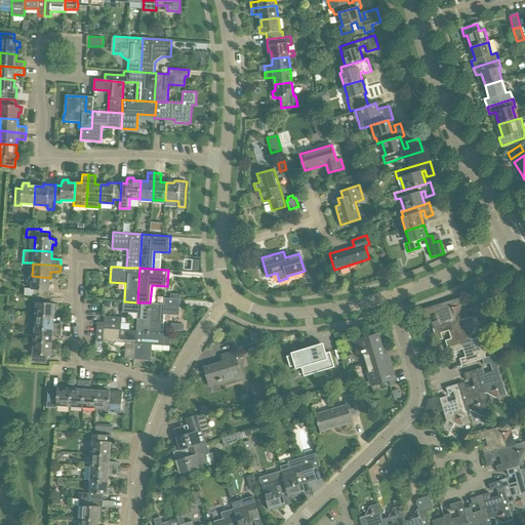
[(25,288),(25,295),(51,297),(52,285),(50,285),(50,278),(32,276),(32,288),(25,288)]
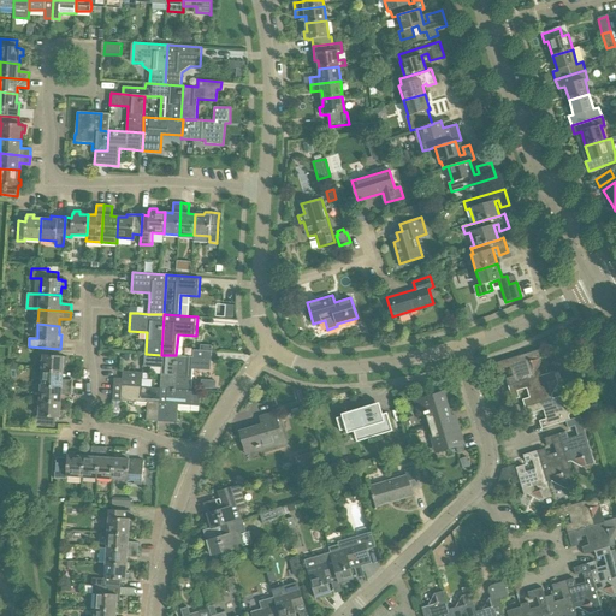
[(42,371),(63,372),(64,363),(66,363),(66,357),(64,357),(64,356),(60,356),(60,349),(29,347),(41,348),(40,355),(43,355),(42,371)]
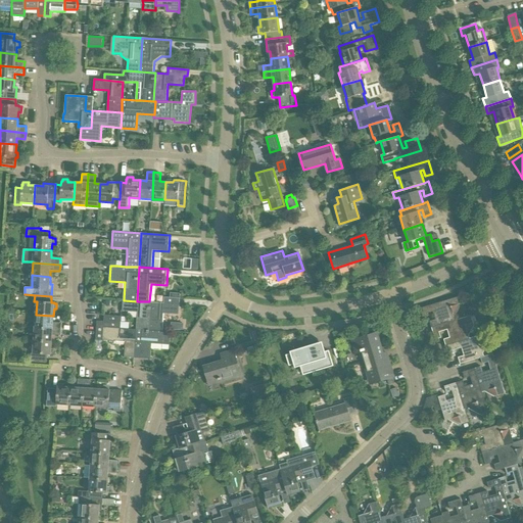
[(151,301),(149,330),(162,331),(163,314),(179,315),(180,298),(174,298),(164,297),(163,302),(151,301)]
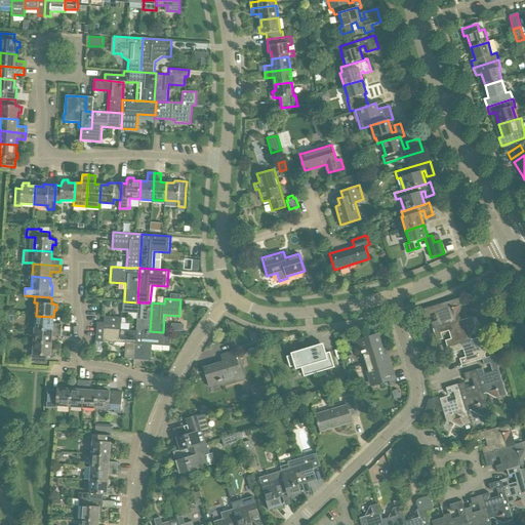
[(431,322),(433,329),(456,322),(456,321),(455,318),(461,309),(460,306),(458,298),(418,310),(422,322),(429,321),(427,315),(434,313),(437,320),(431,322)]
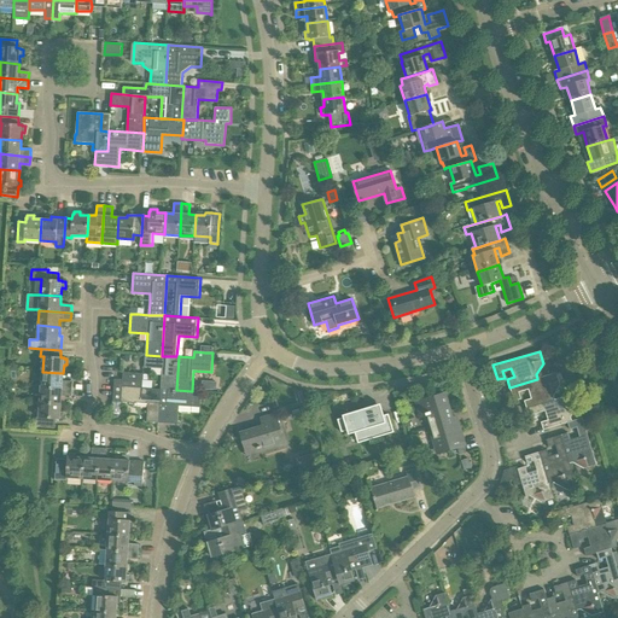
[(162,389),(176,390),(179,356),(176,356),(162,356),(146,355),(145,367),(163,368),(162,389)]
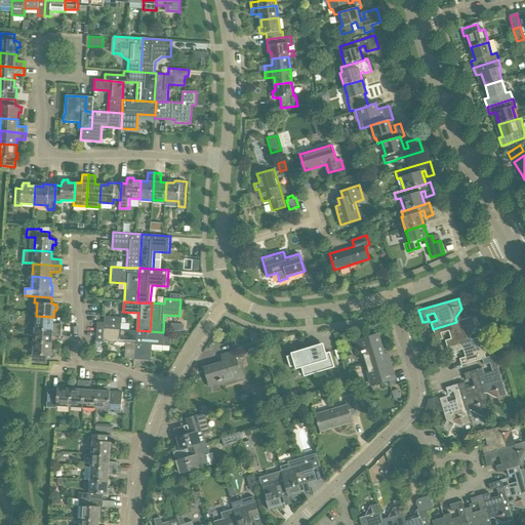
[(35,329),(62,330),(62,324),(53,323),(53,317),(36,316),(35,329)]
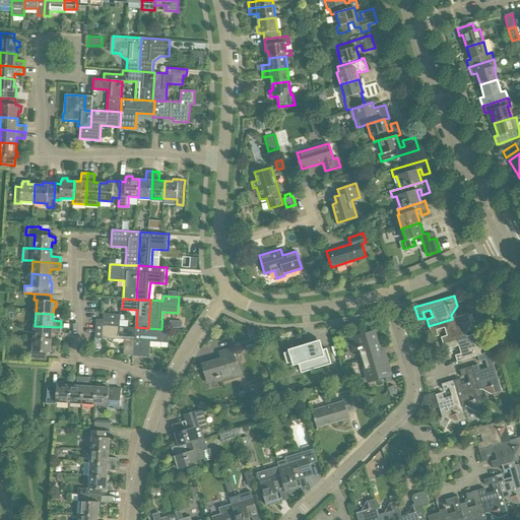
[(429,326),(433,337),(438,336),(437,330),(444,328),(447,336),(441,337),(443,343),(466,336),(464,330),(470,320),(468,314),(452,318),(452,319),(429,326)]
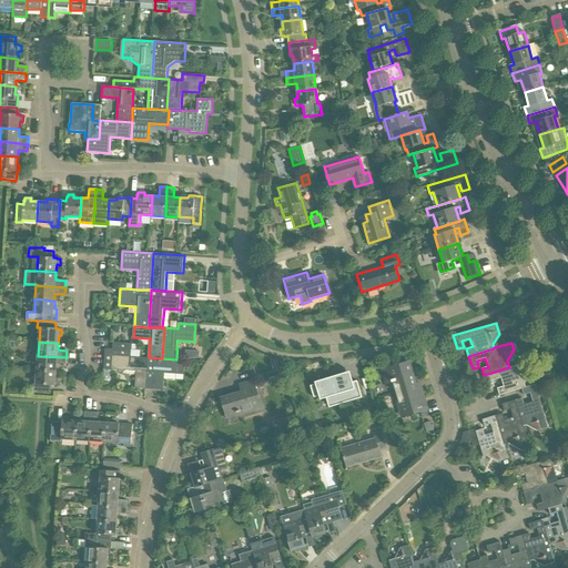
[(134,388),(146,388),(149,357),(132,356),(132,350),(113,348),(112,355),(112,369),(135,372),(134,388)]
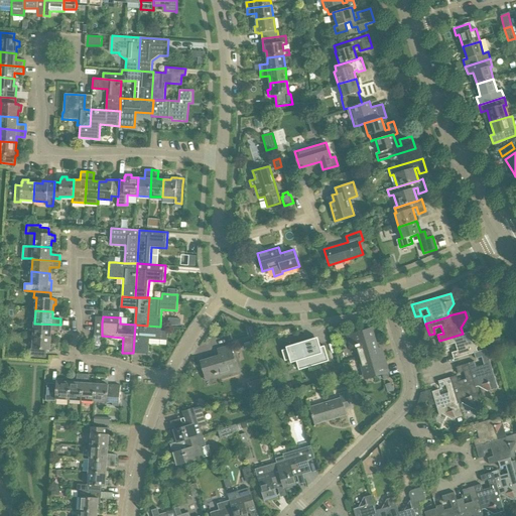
[(50,337),(51,331),(60,331),(60,325),(34,324),(33,336),(50,337)]
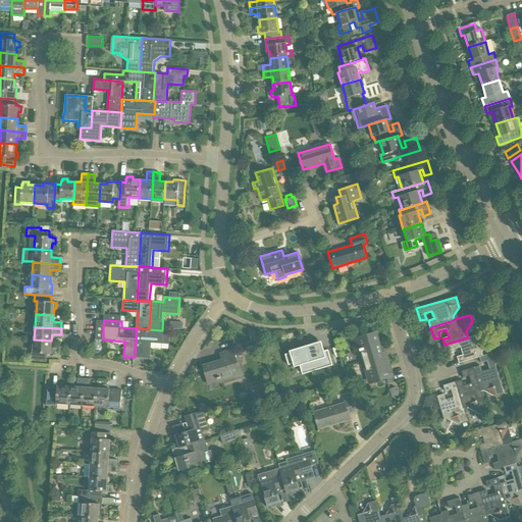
[(162,330),(149,329),(137,328),(135,357),(150,358),(151,343),(169,345),(170,330),(162,330)]
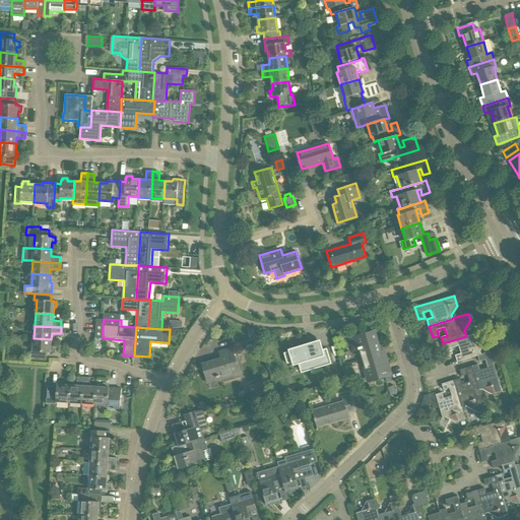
[(382,358),(374,331),(365,334),(366,335),(350,340),(353,349),(359,348),(368,378),(378,375),(379,378),(391,374),(386,356),(382,358)]
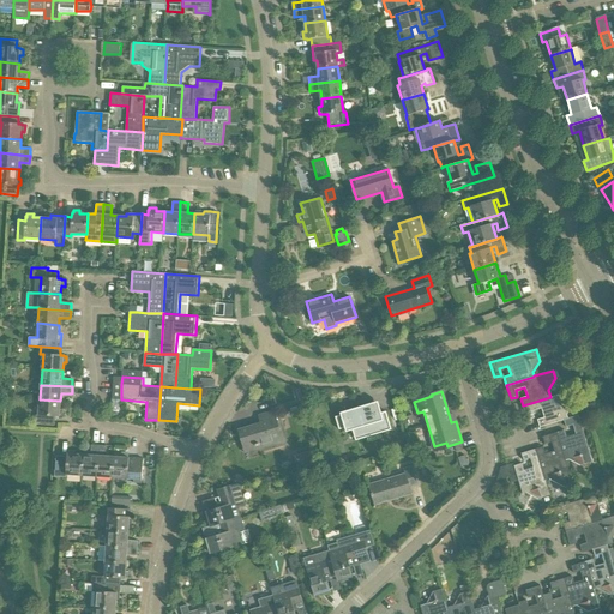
[(569,419),(566,411),(571,399),(569,392),(551,397),(523,405),(528,420),(535,417),(533,410),(541,408),(545,417),(539,420),(541,427),(565,420),(569,419)]
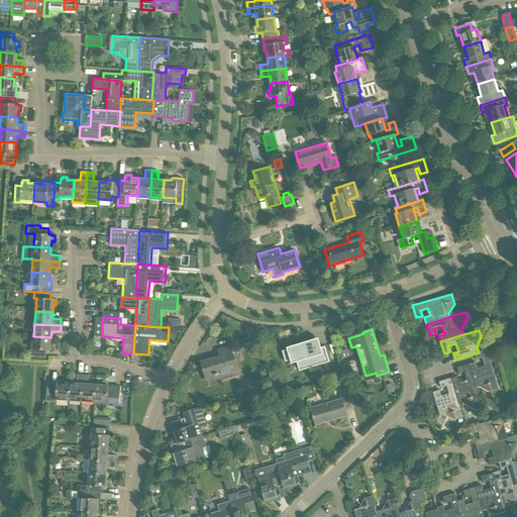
[(50,344),(50,337),(33,336),(32,349),(30,349),(29,355),(45,356),(46,350),(49,350),(53,350),(53,345),(50,344)]
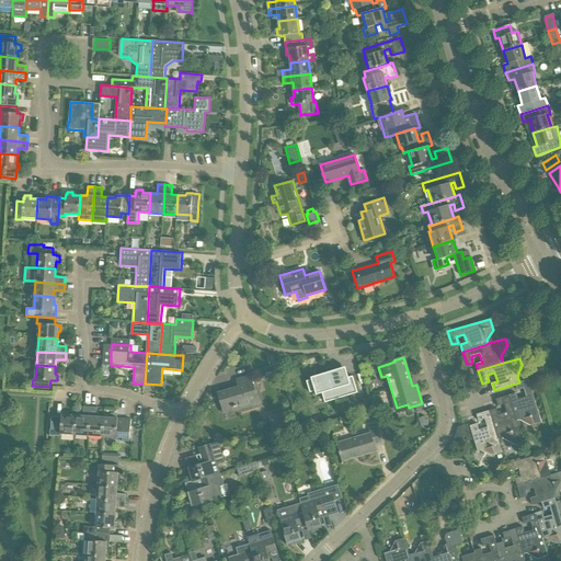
[(310,392),(315,391),(317,395),(322,392),(322,393),(323,393),(330,391),(332,399),(350,393),(350,395),(357,392),(353,376),(348,377),(345,366),(311,377),(311,379),(306,380),(307,382),(308,381),(310,390),(309,391),(310,392)]
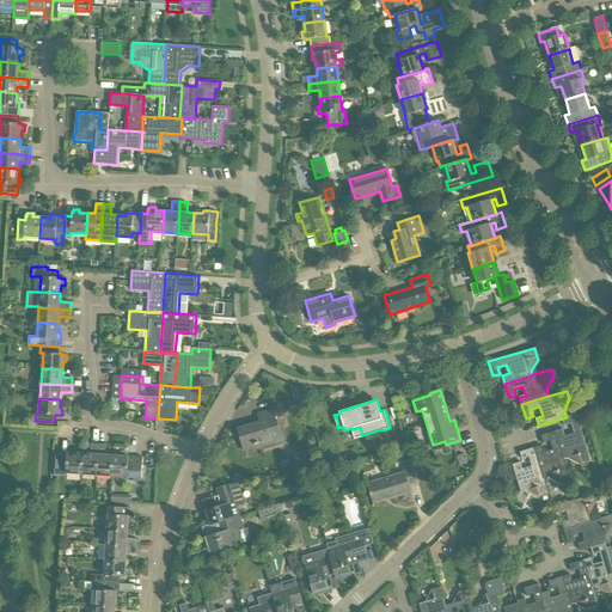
[(282,440),(273,409),(257,414),(259,421),(237,428),(243,447),(254,444),(255,445),(257,444),(258,446),(282,440)]
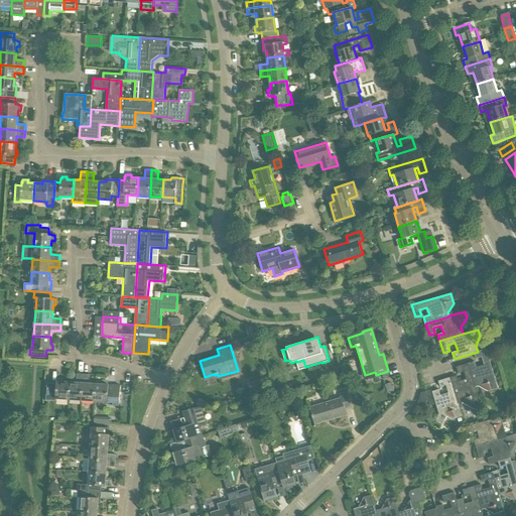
[(477,367),(475,361),(469,363),(476,387),(482,385),(491,391),(498,388),(486,349),(478,352),(475,353),(476,359),(482,357),(484,364),(477,367)]
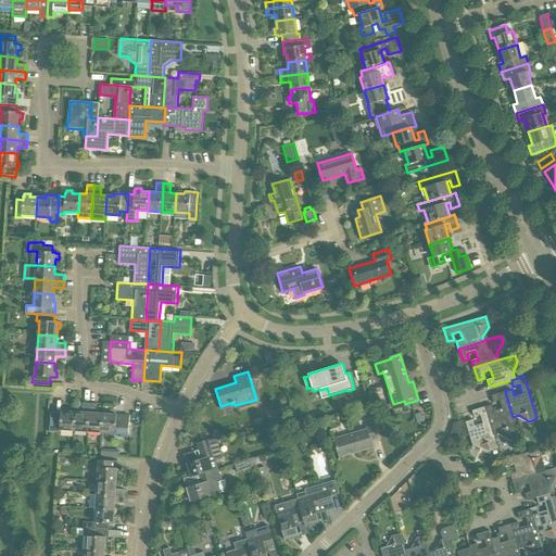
[(492,404),(485,406),(493,431),(494,431),(494,434),(497,433),(516,444),(520,443),(518,434),(513,417),(505,391),(492,395),(494,402),(500,400),(503,408),(494,411),(492,404)]
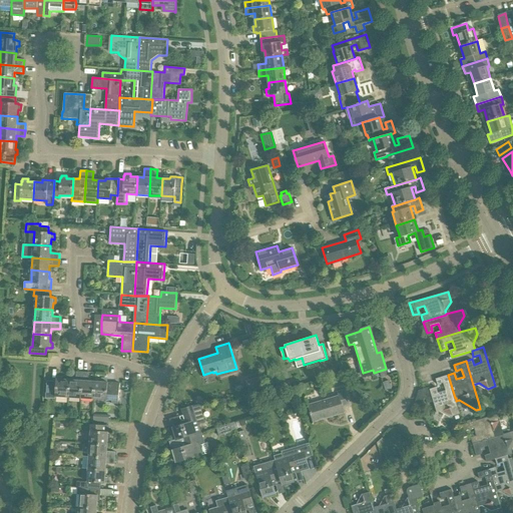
[(75,380),(69,379),(68,397),(80,398),(82,372),(76,371),(75,380)]
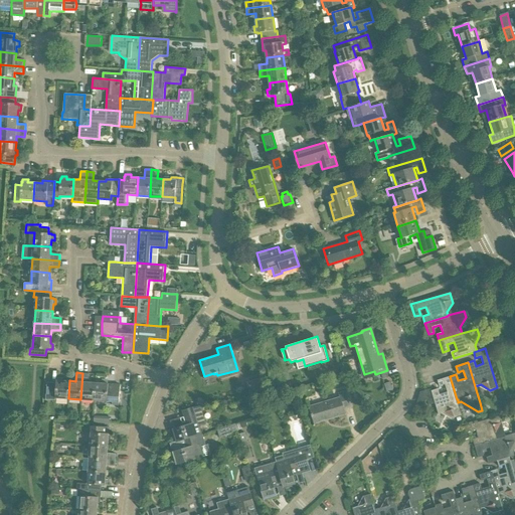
[(89,382),(89,373),(82,373),(80,399),(94,400),(95,382),(89,382)]
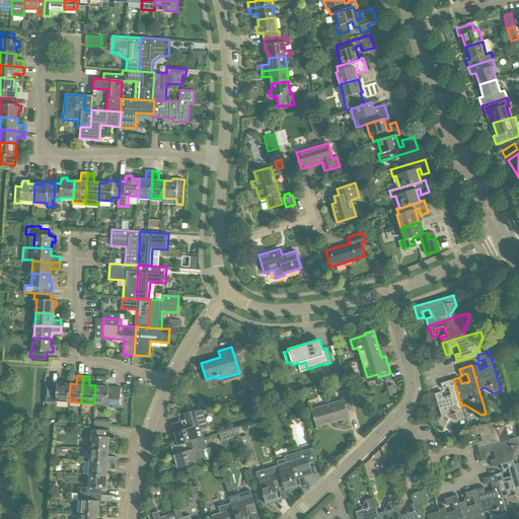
[(444,398),(442,391),(435,393),(437,400),(439,406),(442,418),(449,416),(459,421),(460,421),(463,420),(465,419),(461,402),(460,402),(453,379),(441,383),(443,389),(449,387),(451,395),(444,398)]
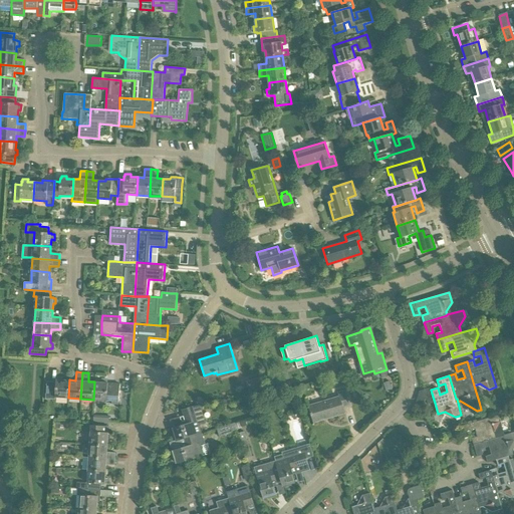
[(55,397),(68,398),(69,379),(62,379),(62,376),(57,376),(56,378),(55,378),(55,381),(46,380),(44,399),(55,399),(55,397)]
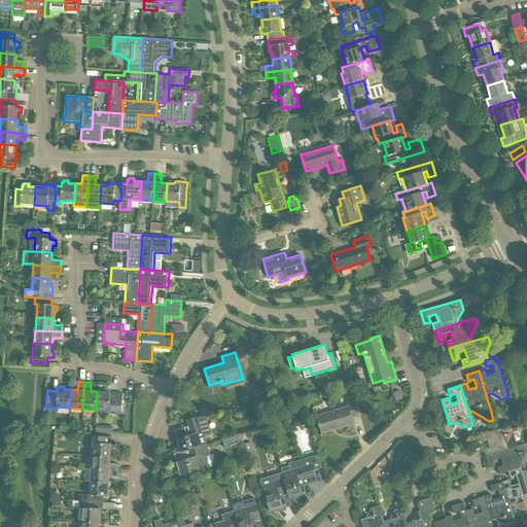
[(268,388),(252,392),(255,403),(271,398),(268,388)]
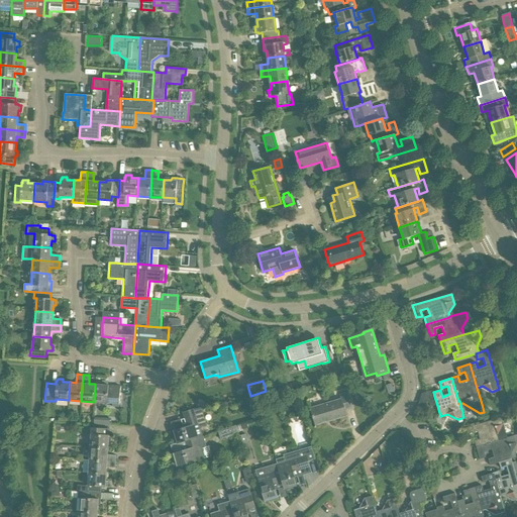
[(95,384),(94,402),(107,403),(107,405),(112,405),(112,406),(119,406),(120,386),(108,385),(107,385),(107,382),(102,382),(102,385),(95,384)]
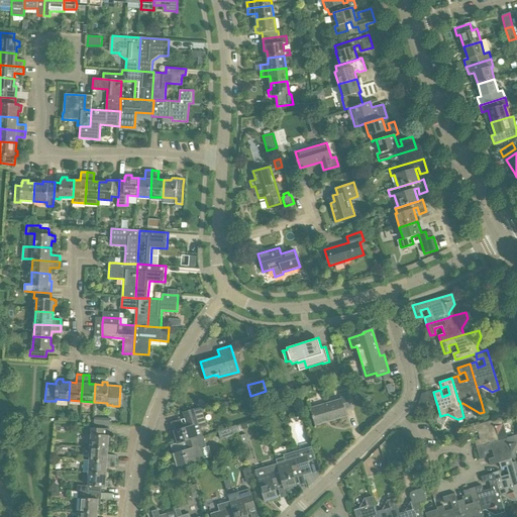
[(392,384),(386,386),(389,393),(394,391),(392,384)]
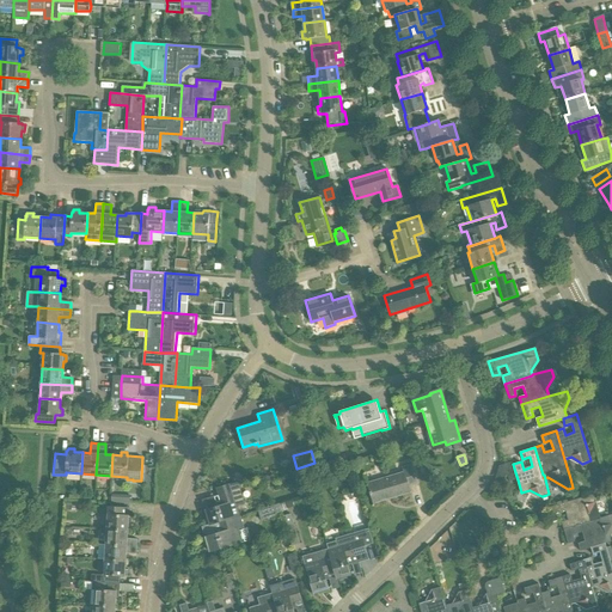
[(335,469),(332,460),(316,465),(318,473),(335,469)]
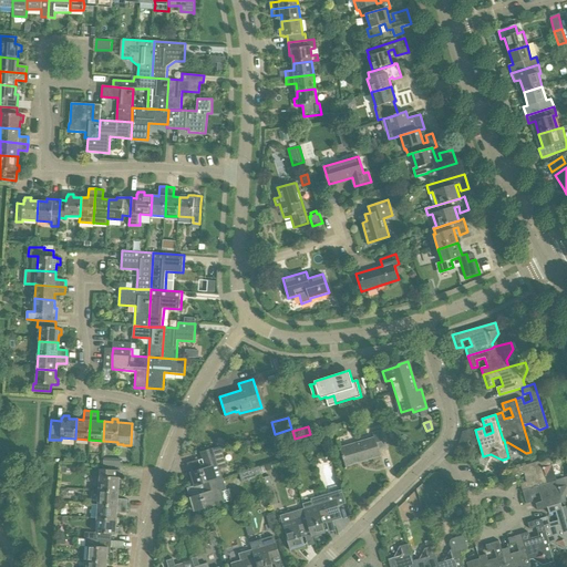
[(341,447),(346,466),(381,456),(379,449),(385,447),(381,431),(373,433),(374,437),(341,447)]
